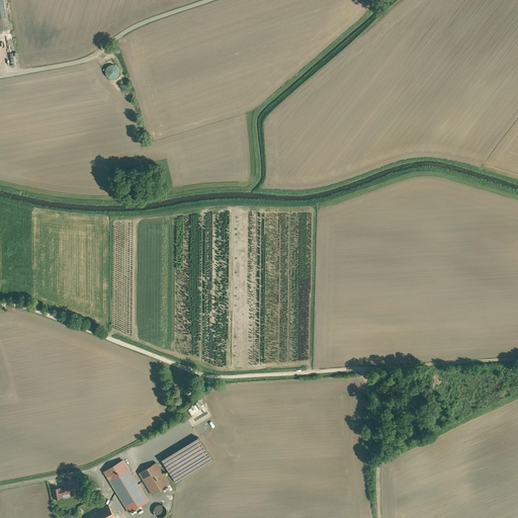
[(0,0),(0,29),(9,28),(4,0),(0,0)]
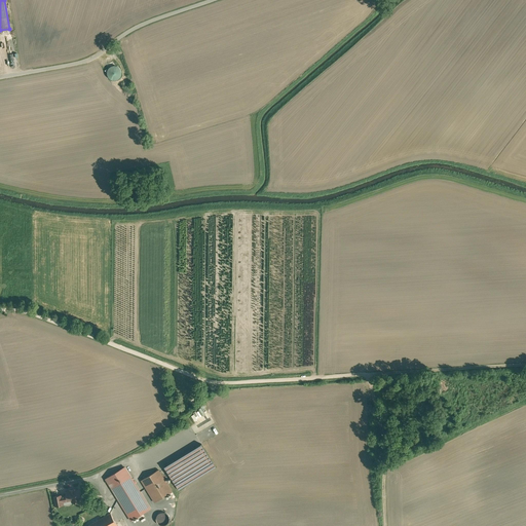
[(111,65),(108,67),(107,70),(107,73),(108,76),(109,78),(111,79),(114,80),(117,80),(119,78),(121,76),(122,75),(122,72),(122,69),(121,67),(118,65),(116,64),(113,65),(111,65)]
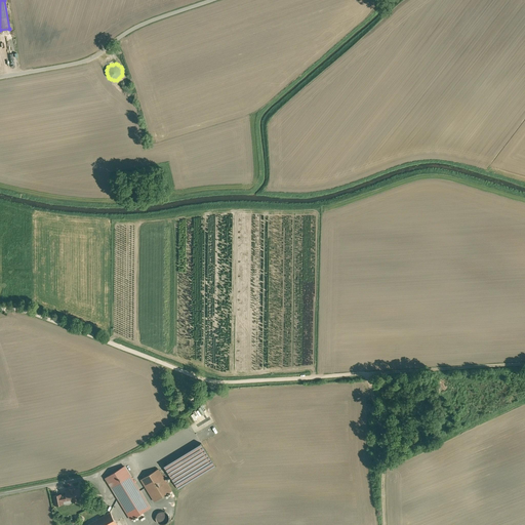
[(193,419),(205,413),(202,405),(198,407),(199,410),(191,413),(193,419)]
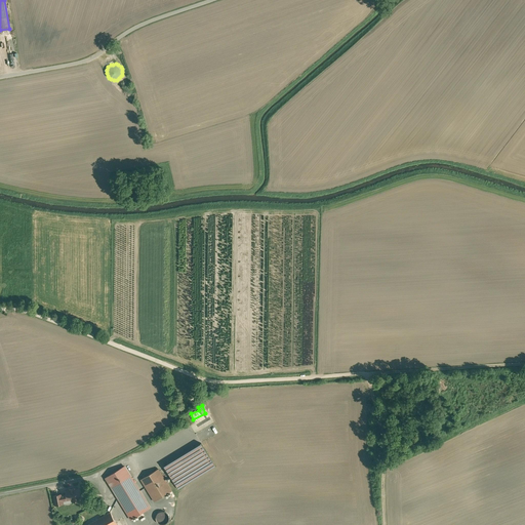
[(201,443),(164,466),(177,489),(215,466),(201,443)]
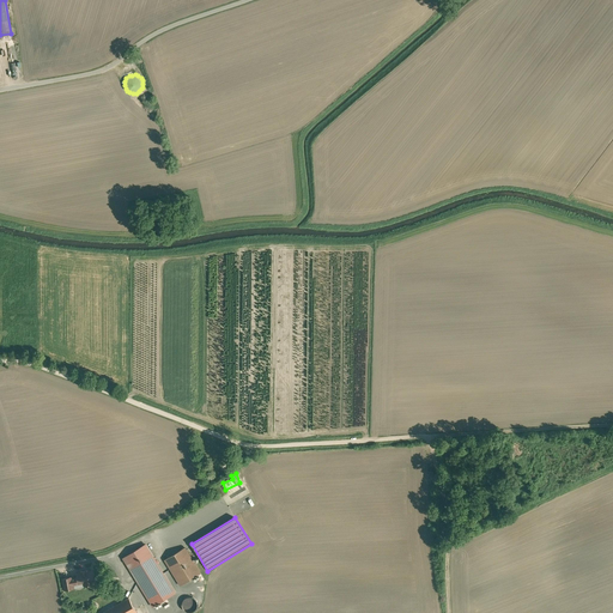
[(175,593),(145,545),(123,558),(153,606),(175,593)]
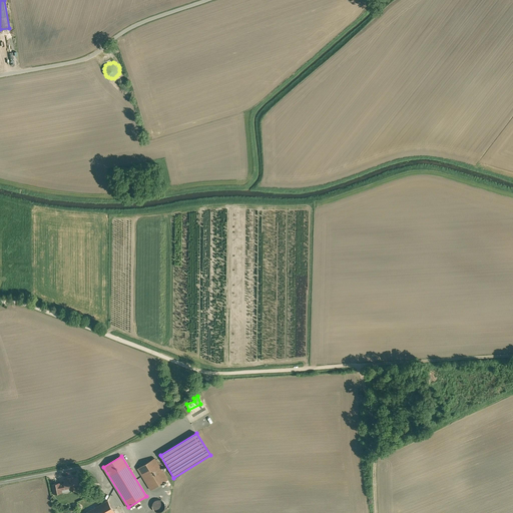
[(154,458),(138,469),(151,490),(167,480),(154,458)]
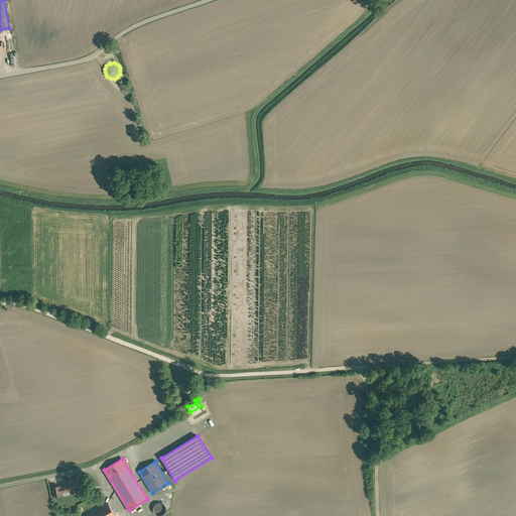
[(74,480),(68,481),(68,482),(65,483),(66,486),(60,487),(61,492),(71,490),(72,493),(77,492),(77,489),(79,489),(78,481),(74,481),(74,480)]
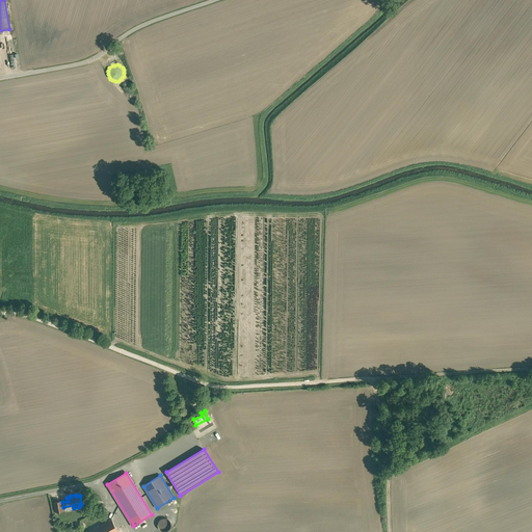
[(62,501),(54,502),(56,511),(63,510),(63,507),(62,502),(62,501)]
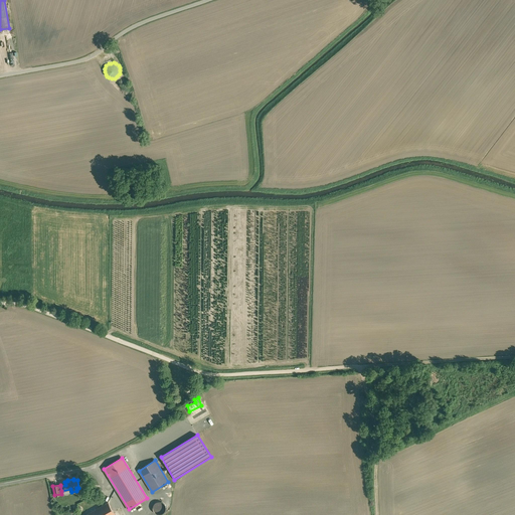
[(102,491),(97,494),(100,500),(105,497),(102,491)]
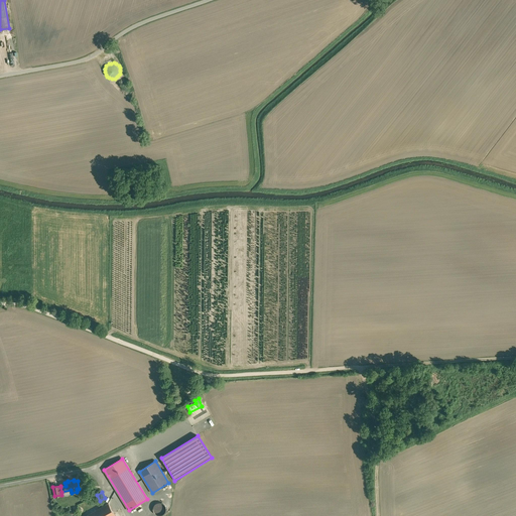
[(166,511),(166,509),(165,506),(164,504),(162,503),(159,502),(157,503),(155,504),(153,507),(153,509),(153,512),(155,514),(157,515),(160,515),(162,515),(164,514),(166,511)]
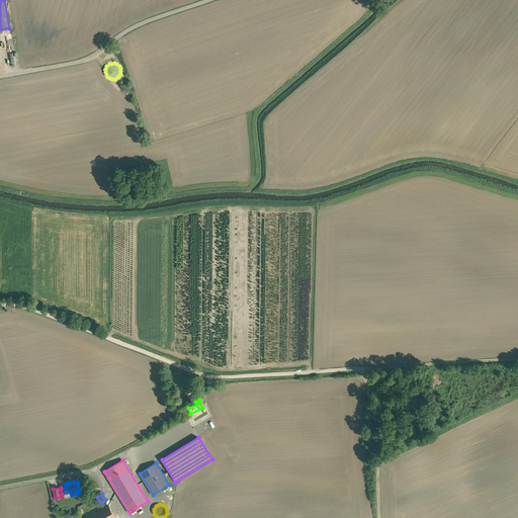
[(109,505),(96,512),(99,516),(96,517),(114,517),(115,517),(109,505)]
